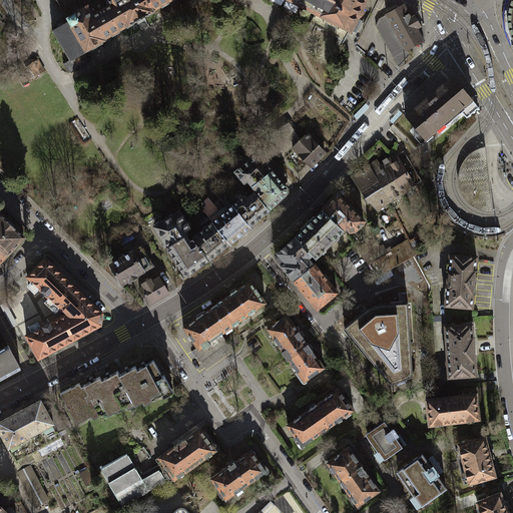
[(56,0),(68,21),(88,9),(87,7),(83,0),(56,0)]
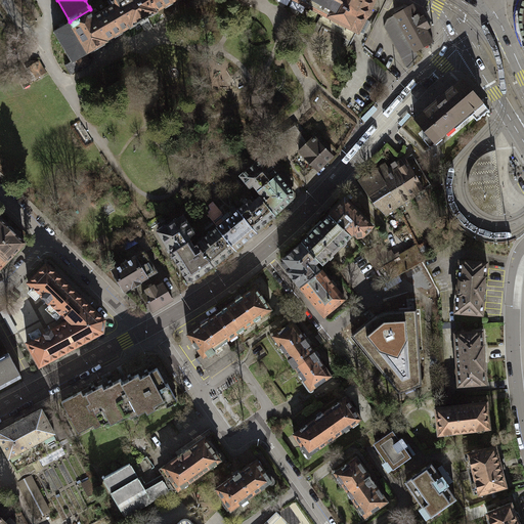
[(111,0),(115,5),(107,9),(102,0),(96,3),(94,0),(93,0),(90,2),(91,3),(91,5),(89,7),(90,9),(70,22),(86,52),(87,54),(89,53),(90,53),(90,50),(105,41),(105,40),(130,26),(131,28),(140,23),(141,25),(148,19),(148,17),(157,12),(157,10),(174,0),(111,0)]
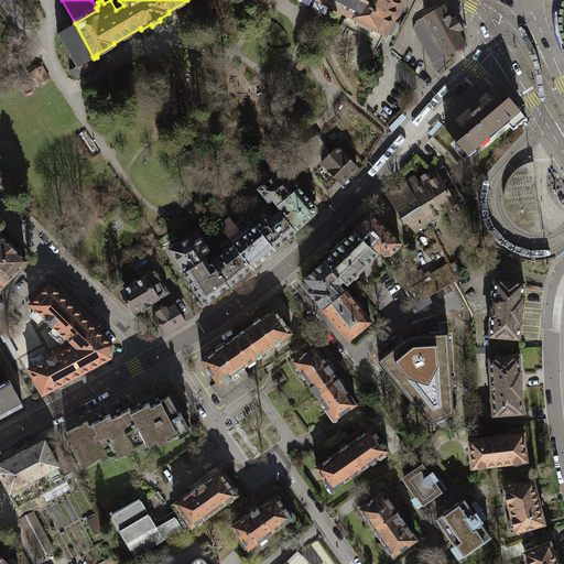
[(320,0),(386,34),(402,0),(320,0)]
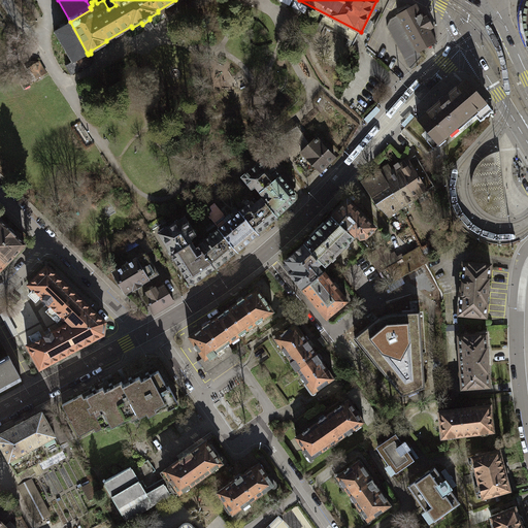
[(416,5),(398,15),(419,52),(436,42),(429,29),(433,27),(427,15),(423,18),(416,5)]
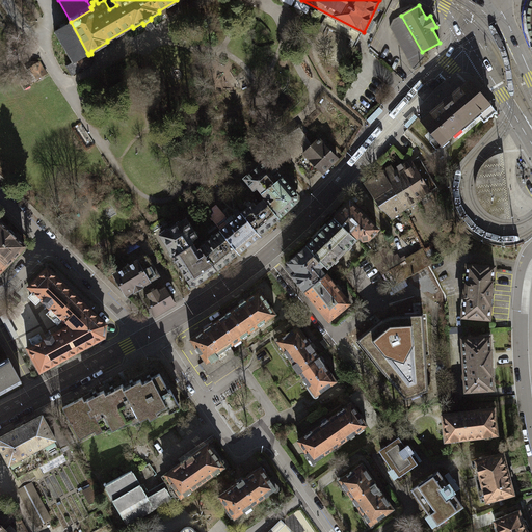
[(391,26),(415,70),(416,69),(426,58),(422,52),(401,16),(393,20),(391,26)]
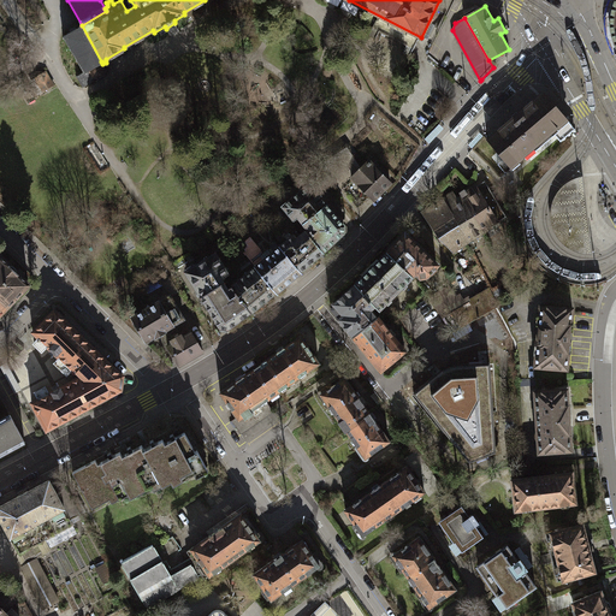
[(101,61),(82,25),(82,27),(81,27),(78,27),(80,28),(77,30),(72,33),(70,34),(69,33),(67,34),(66,35),(65,35),(64,36),(65,37),(64,37),(64,40),(65,40),(71,48),(70,49),(71,51),(72,51),(77,60),(78,61),(84,71),(83,71),(83,72),(78,76),(77,76),(77,77),(78,77),(83,86),(83,88),(84,88),(84,87),(92,82),(92,81),(94,78),(95,78),(98,78),(98,80),(99,80),(99,78),(105,76),(106,76),(105,75),(106,71),(107,71),(107,70),(106,70),(104,66),(102,64),(101,61)]
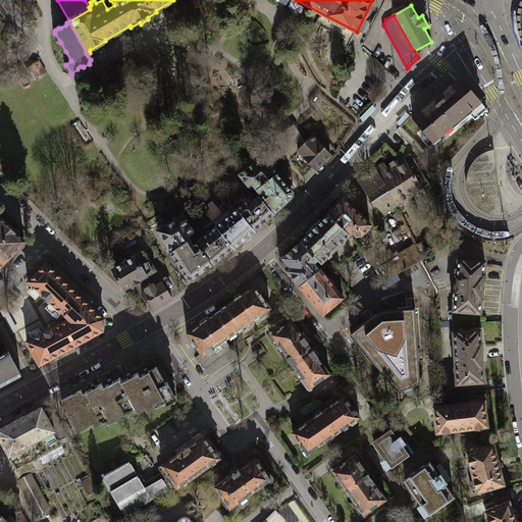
[(39,61),(31,66),(37,77),(45,72),(39,61)]
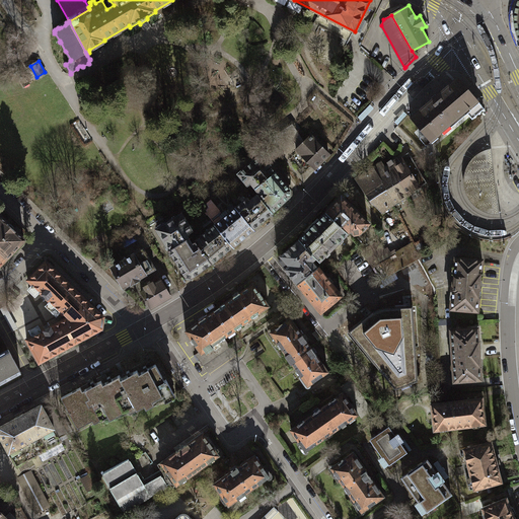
[(485,109),(458,78),(411,118),(431,142),(466,112),(472,120),(485,109)]
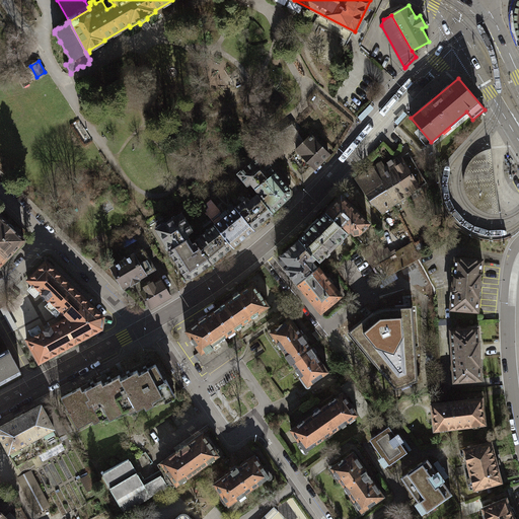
[(311,136),(295,151),(297,153),(315,171),(331,155),(311,136)]
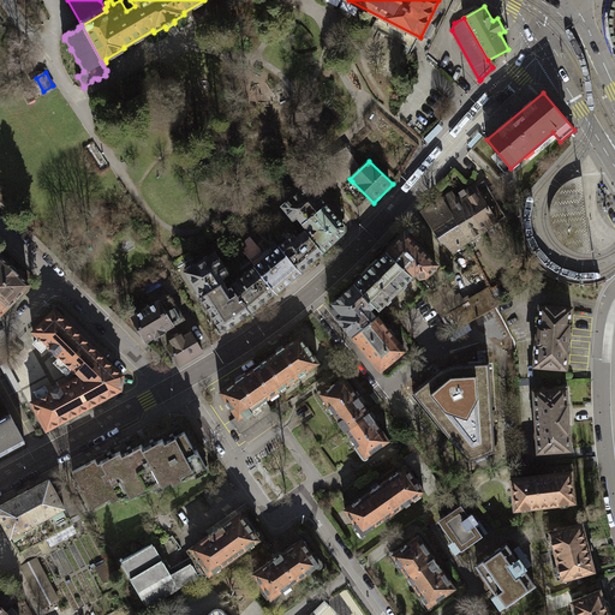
[(560,242),(565,246),(575,251),(583,254),(591,254),(583,177),(574,178),(567,181),(559,189),(553,197),(550,204),(549,210),(549,218),(549,219),(550,226),(555,237),(560,242)]
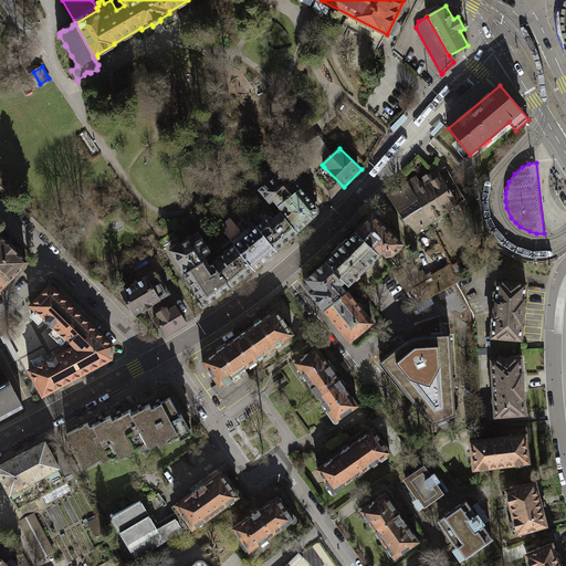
[(344,187),(324,167),(314,176),(331,199),(344,187)]
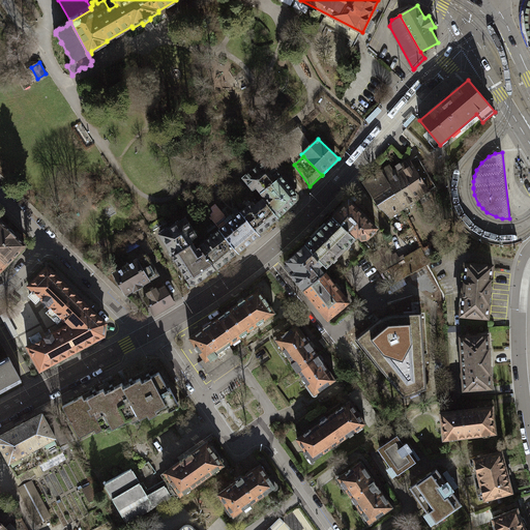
[(406,164),(398,169),(416,199),(427,192),(431,189),(436,186),(416,156),(410,160),(406,164)]
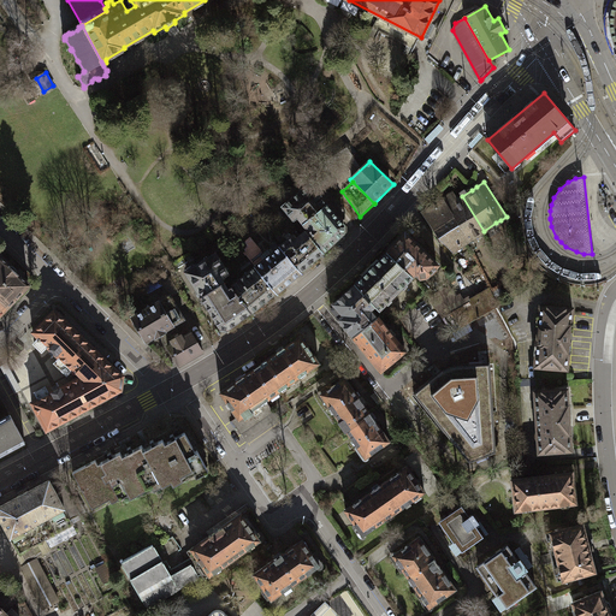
[(298,217),(303,223),(326,203),(309,184),(283,207),(294,220),(298,217)]
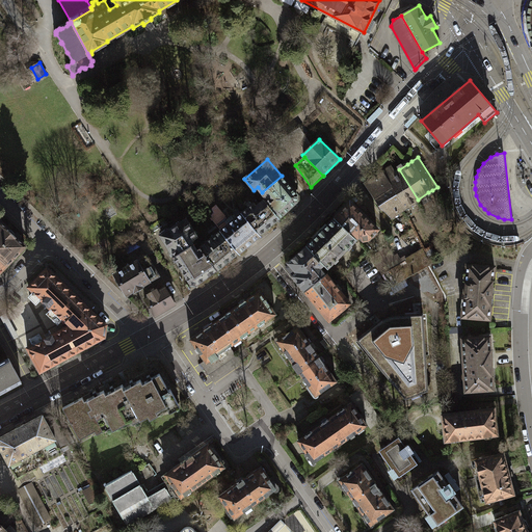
[(418,200),(399,169),(394,173),(391,168),(383,173),(397,194),(394,196),(402,209),(418,200)]
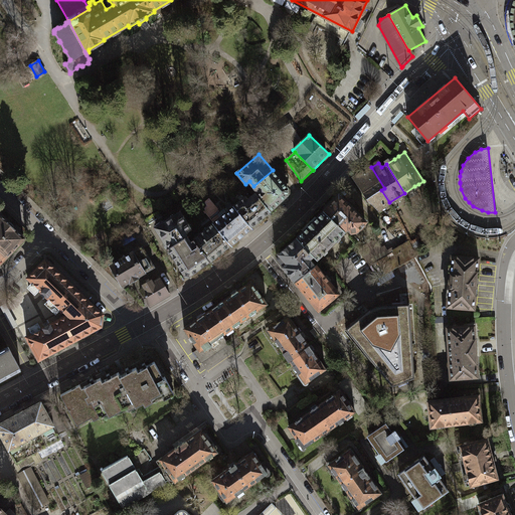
[(384,188),(371,167),(353,178),(366,197),(377,209),(389,202),(381,190),(384,188)]
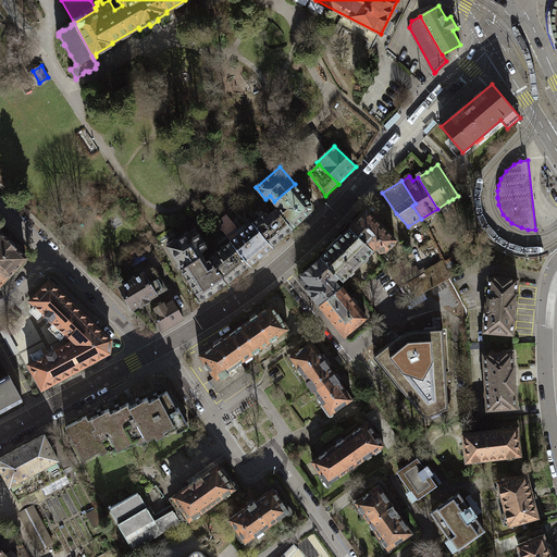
[(279,207),(276,209),(295,229),(310,211),(310,203),(295,184),(274,201),(279,207)]
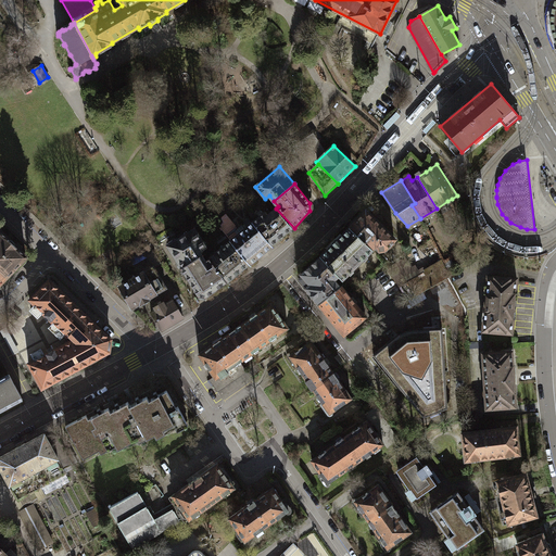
[(265,211),(254,220),(274,244),(294,228),(276,209),(268,215),(265,211)]
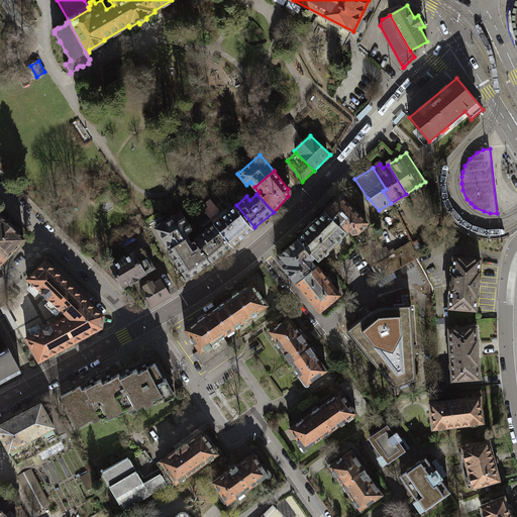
[(342,195),(325,211),(349,235),(351,234),(354,237),(363,236),(372,224),(342,195)]
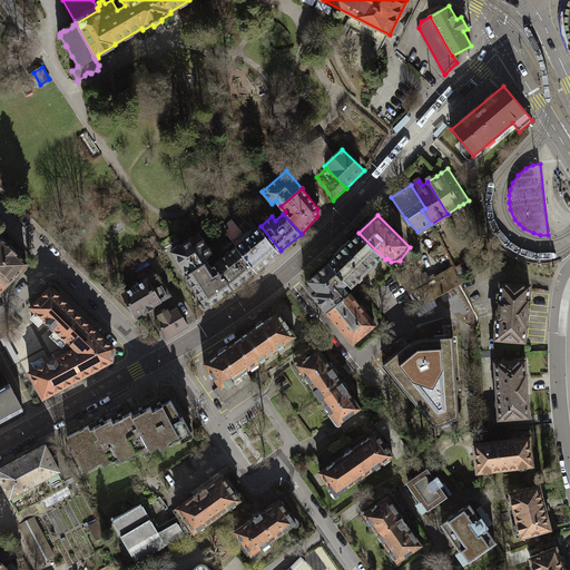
[(247,237),(237,246),(257,272),(281,251),(261,226),(247,237)]
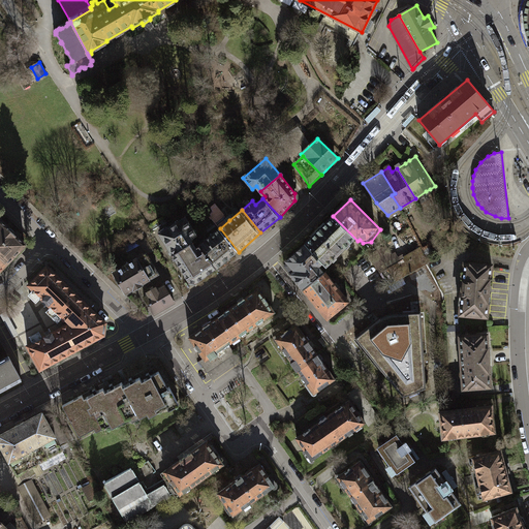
[(167,226),(158,231),(173,254),(194,240),(193,238),(199,235),(187,215),(168,227),(167,226)]
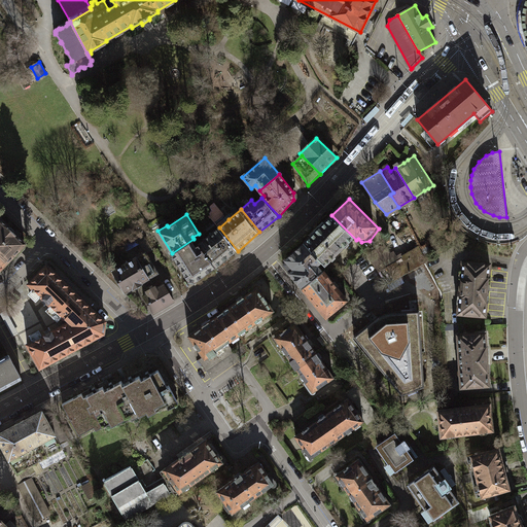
[(331,215),(304,243),(324,266),(328,269),(356,240),(331,215)]
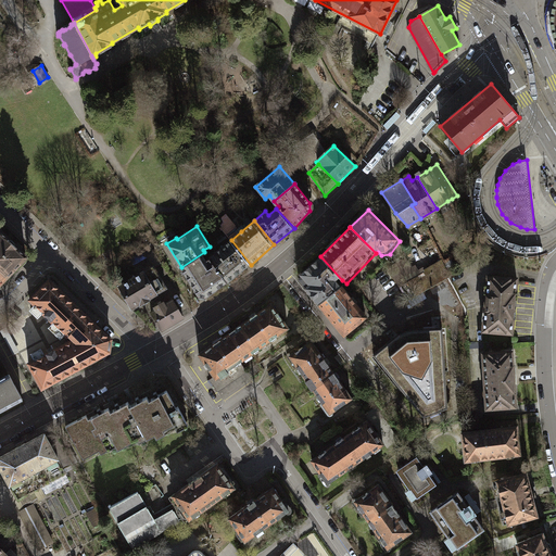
[(0,231),(0,274),(4,279),(26,257),(14,245),(14,243),(13,241),(11,240),(8,240),(0,231)]
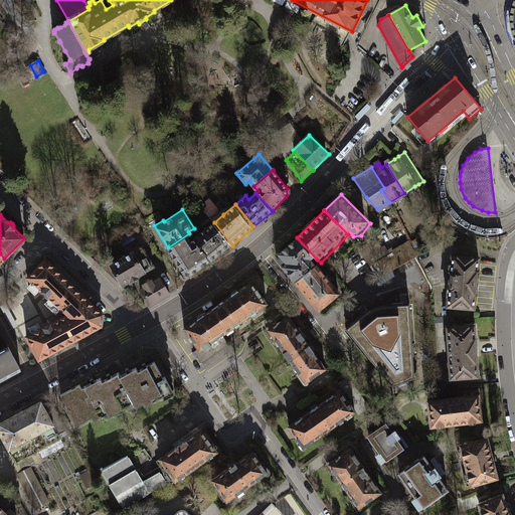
[(214,222),(195,236),(211,261),(232,245),(214,222)]
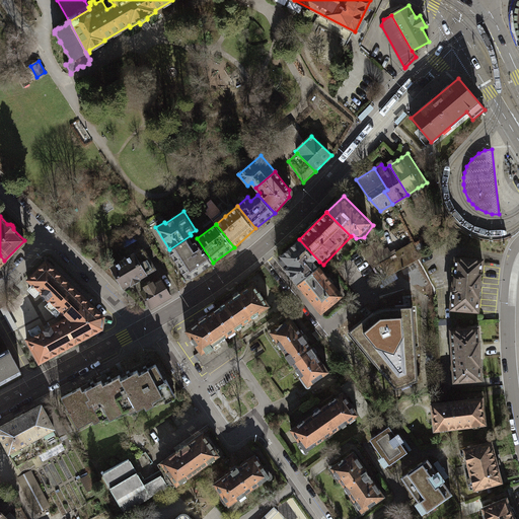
[(191,235),(169,249),(186,277),(194,278),(213,263),(197,238),(194,240),(191,235)]
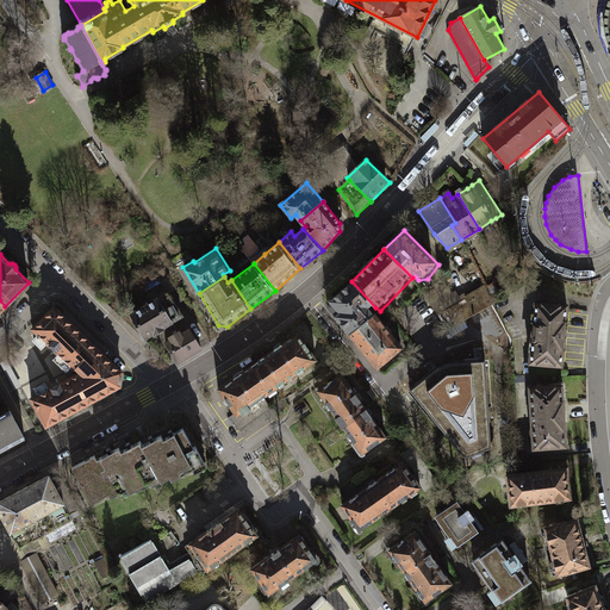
[(153,302),(168,293),(160,280),(144,288),(153,302)]
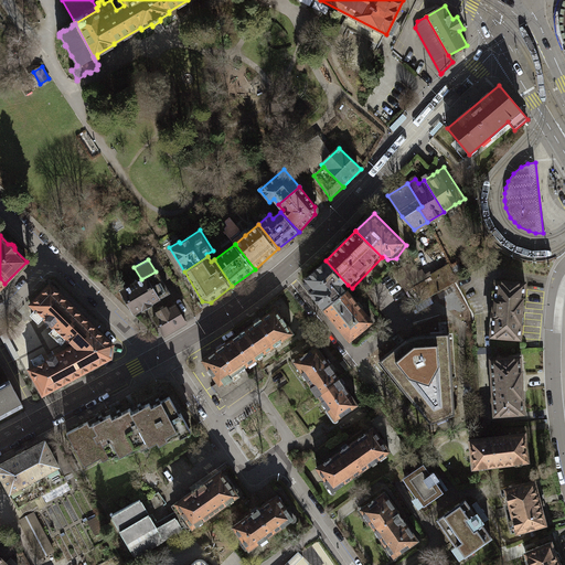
[(302,281),(328,312),(349,295),(343,288),(348,285),(326,260),(302,281)]
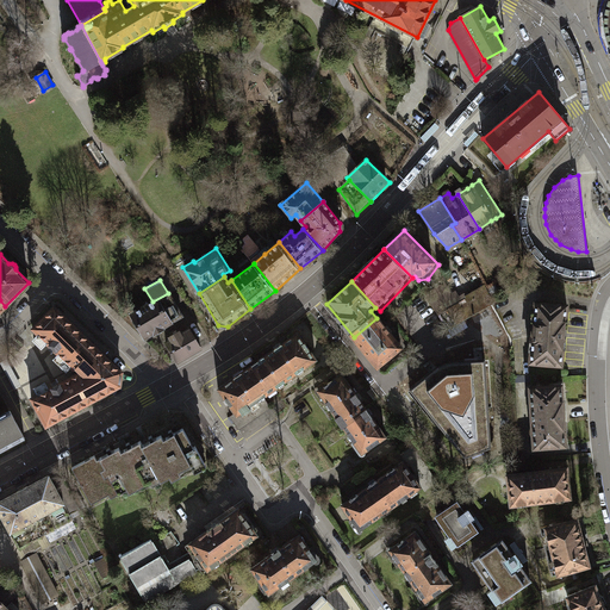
[(467,300),(452,309),(460,322),(491,304),(493,303),(489,296),(491,294),(486,286),(466,297),(467,300)]
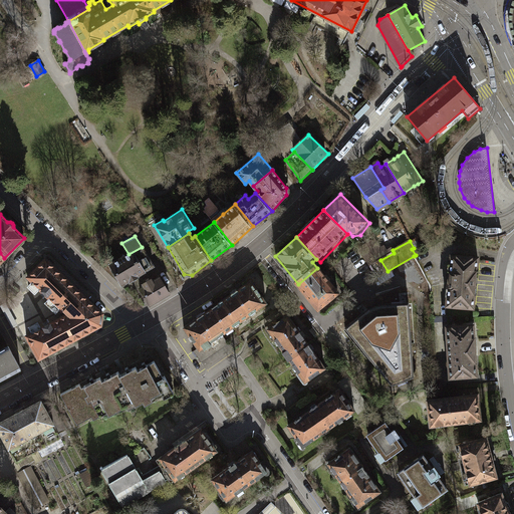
[(129,254),(110,264),(121,284),(130,280),(131,281),(138,277),(138,276),(154,266),(142,246),(142,247),(129,254)]
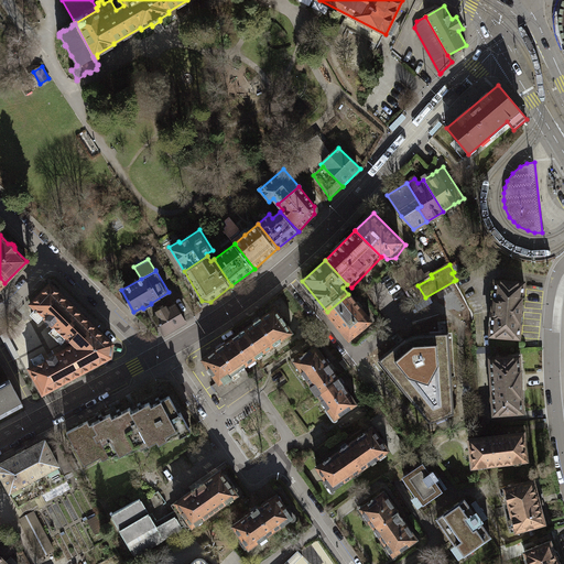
[(416,271),(399,280),(405,292),(418,285),(432,278),(431,274),(429,272),(424,274),(422,270),(419,272),(416,271)]
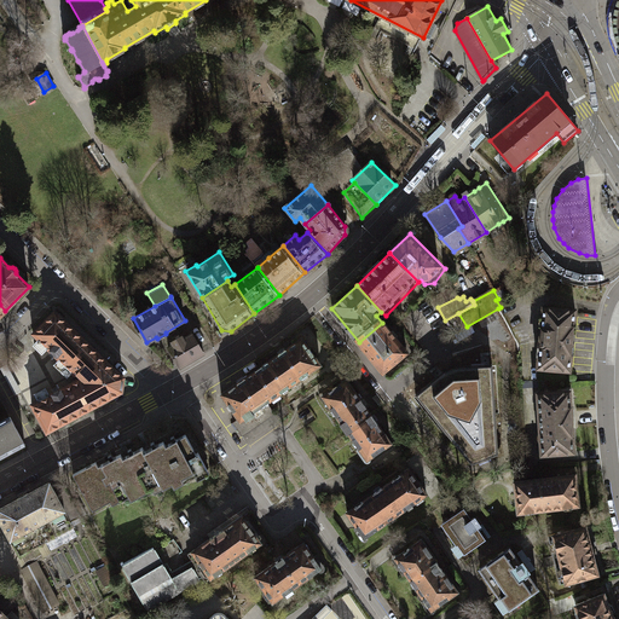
[(544,307),(539,368),(570,370),(576,311),(544,307)]
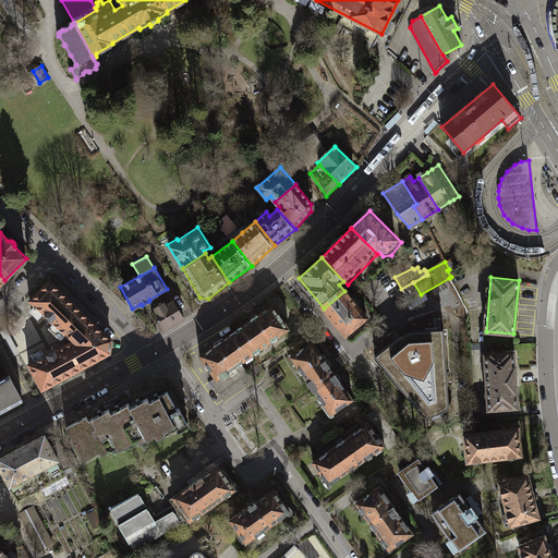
[(449,278),(421,294),(428,307),(435,304),(436,306),(450,298),(451,300),(459,295),(449,278)]
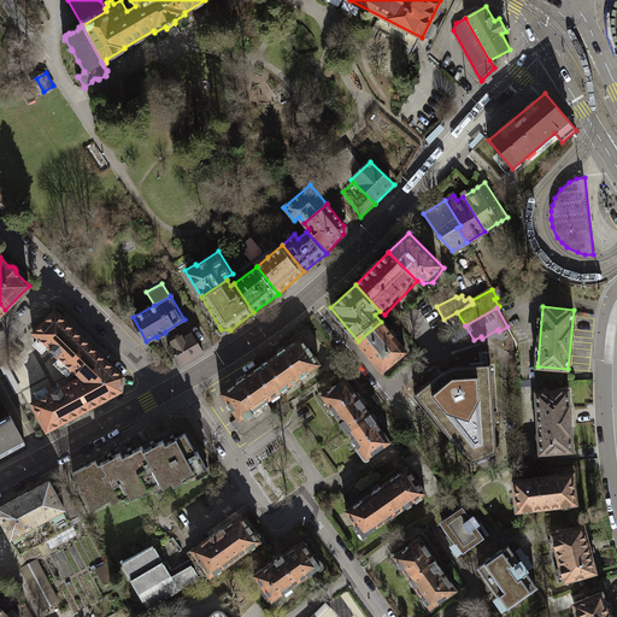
[(46,346),(65,364),(87,342),(54,311),(33,333),(39,339),(34,344),(41,351),(46,346)]
